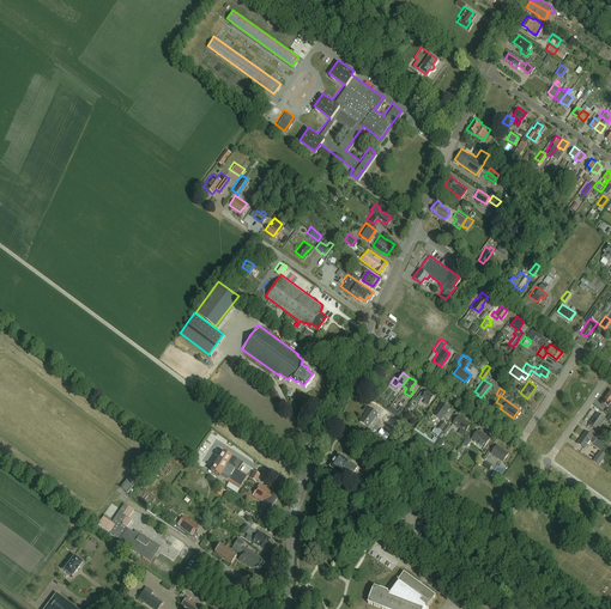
[(416,395),(413,397),(418,400),(422,395),(424,396),(421,400),(425,403),(428,400),(429,400),(433,394),(425,389),(423,393),(421,390),(416,395)]
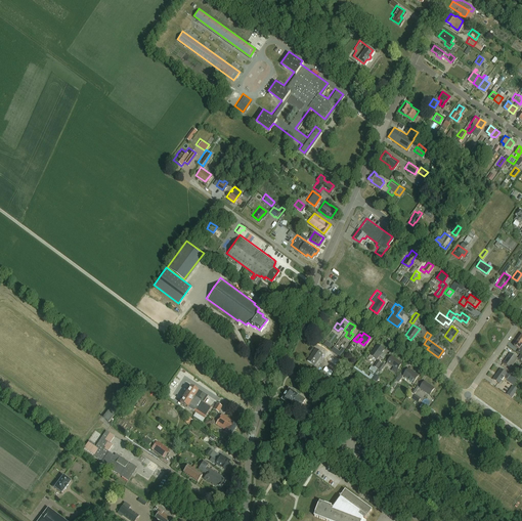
[(521,341),(516,338),(513,343),(517,347),(519,344),(521,345),(521,340),(521,341)]
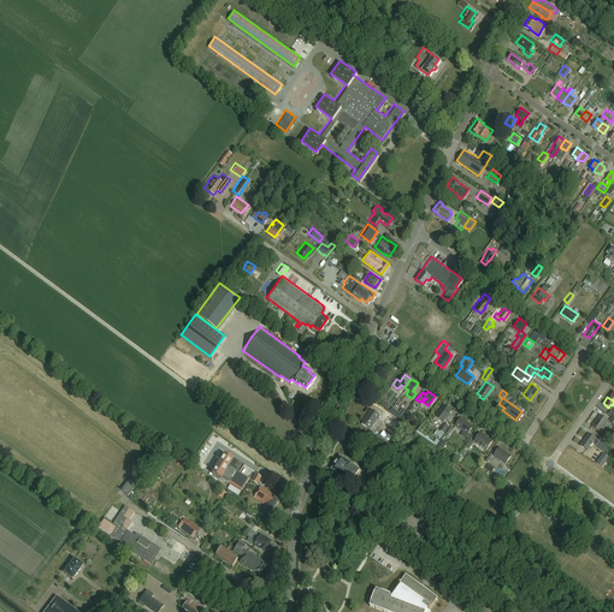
[(443,403),(432,417),(436,420),(437,416),(442,420),(446,415),(447,416),(448,413),(450,408),(443,403)]
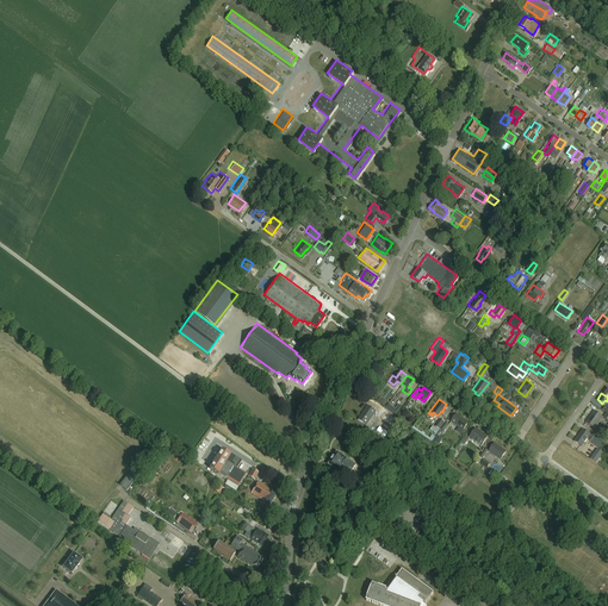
[(394,406),(388,400),(384,405),(395,413),(401,405),(397,401),(394,406)]
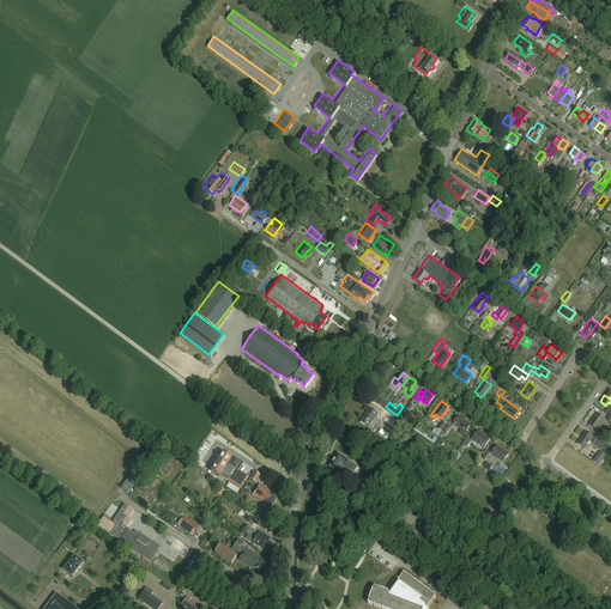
[(358,419),(367,425),(377,412),(369,406),(358,419)]
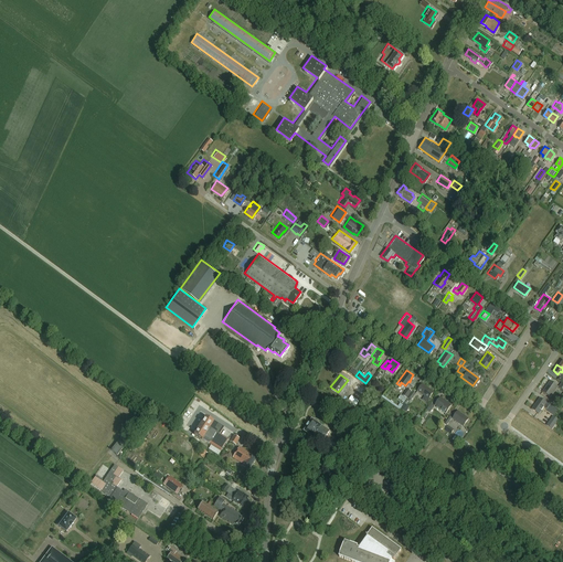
[(358,379),(353,384),(365,393),(369,388),(358,379)]
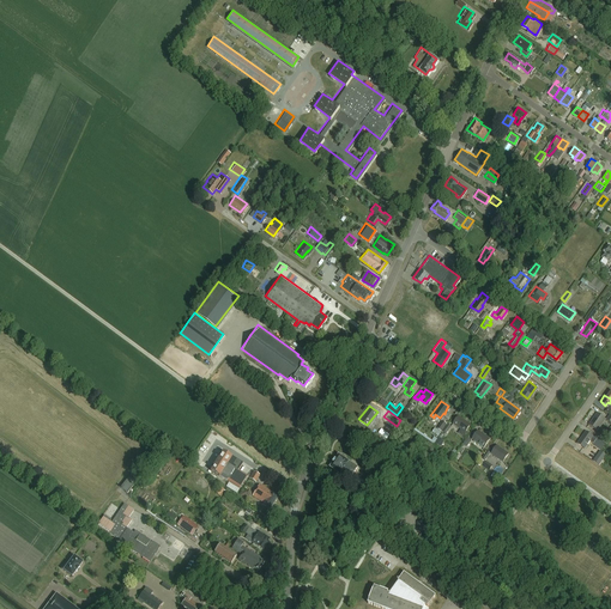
[(604,418),(605,416),(604,416),(597,410),(588,422),(597,428),(604,418)]
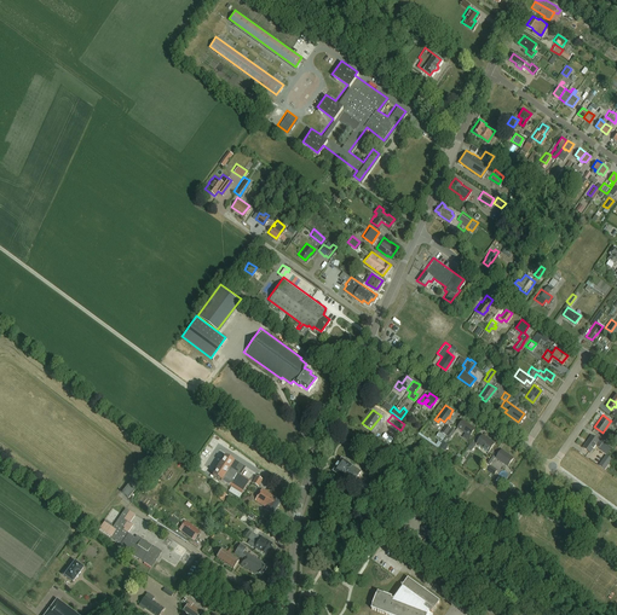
[(473,425),(461,417),(455,425),(463,430),(461,434),(466,439),(468,434),(473,425)]
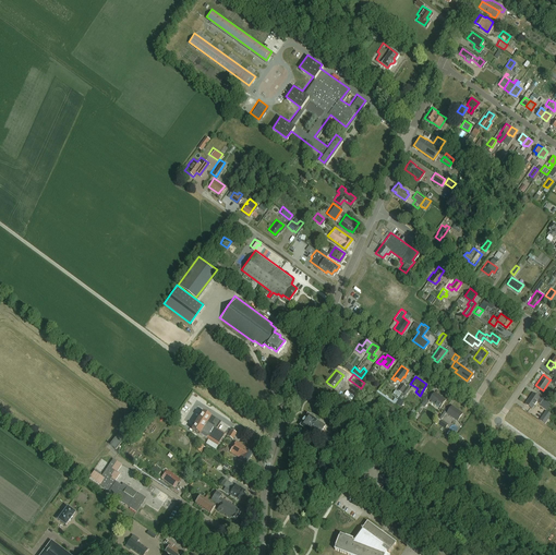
[(401,390),(402,390),(407,384),(402,381),(397,388),(401,390)]
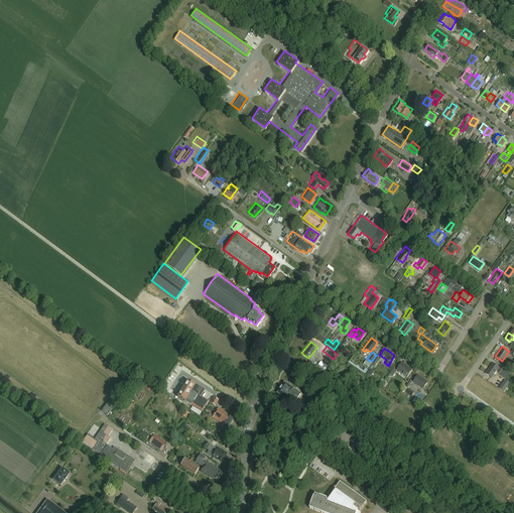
[(406,374),(411,368),(401,360),(396,367),(406,374)]
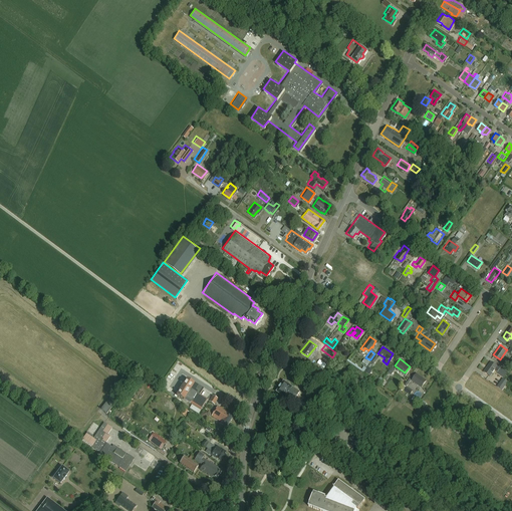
[(489,359),(482,369),(488,374),(493,368),(495,369),(498,366),(502,368),(504,366),(498,362),(496,364),(489,359)]
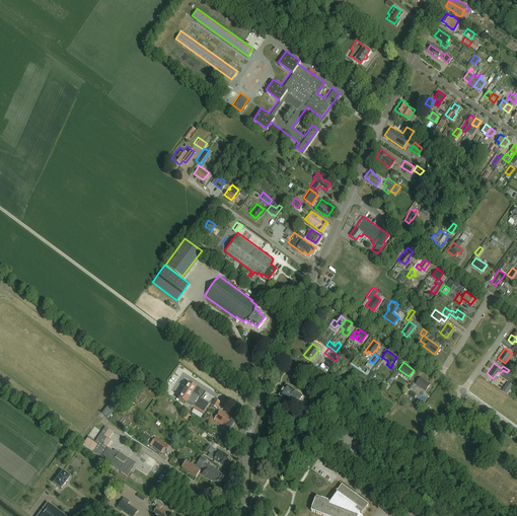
[(419,375),(415,381),(425,389),(429,382),(419,375)]
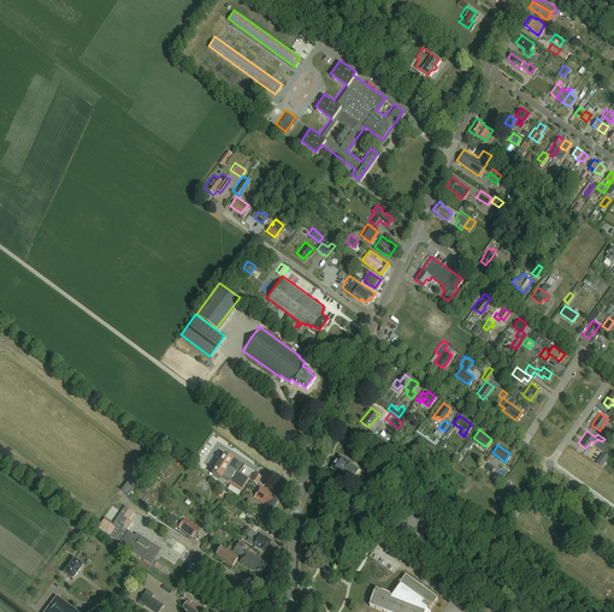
[(600,464),(607,455),(601,450),(594,461),(600,464)]
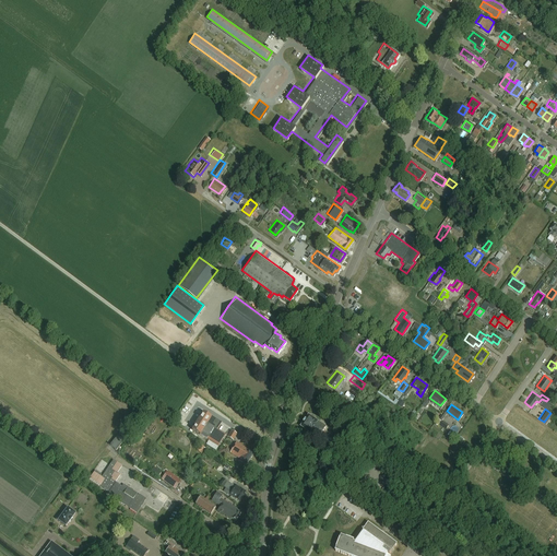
[(200,410),(190,426),(206,437),(205,440),(214,446),(223,433),(215,427),(218,422),(200,410)]
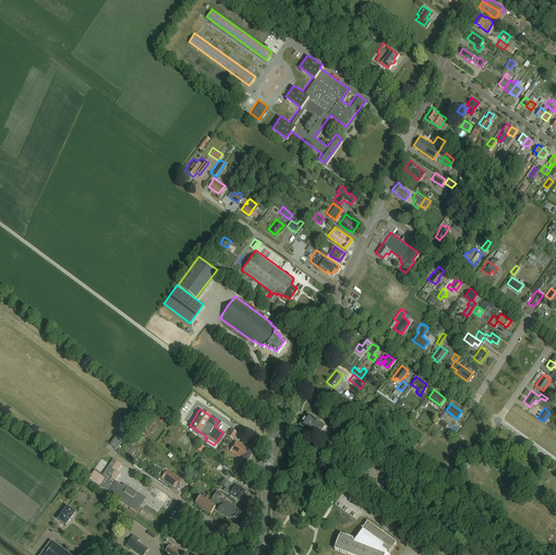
[(302,419),(300,423),(304,426),(302,430),(306,433),(309,430),(316,435),(324,423),(317,418),(307,411),(304,415),(302,419)]
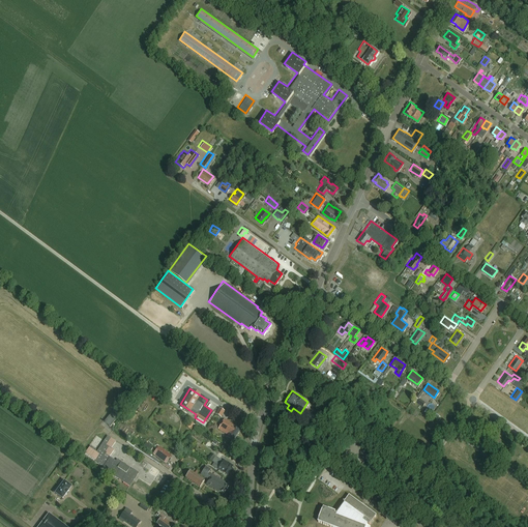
[(217,406),(213,411),(220,415),(223,409),(217,406)]
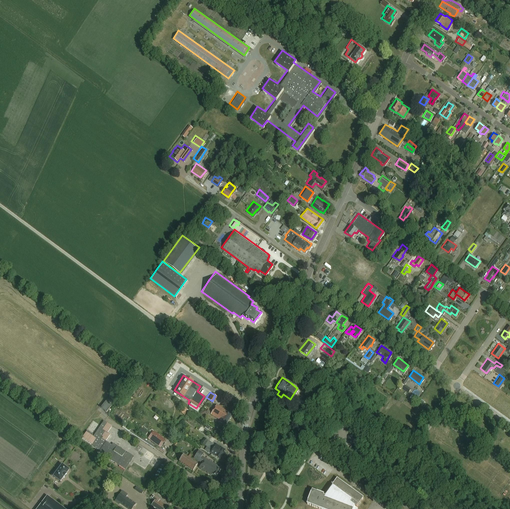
[(108,394),(98,405),(104,410),(113,398),(108,394)]
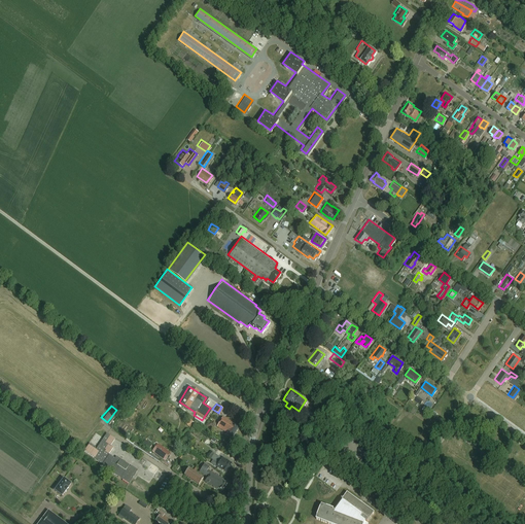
[(230,435),(237,425),(231,421),(232,420),(221,414),(214,424),(224,430),(223,432),(230,435)]
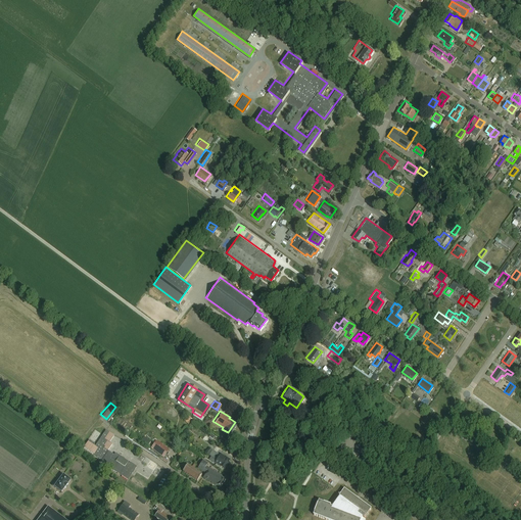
[(189,416),(186,413),(181,420),(180,420),(183,423),(185,421),(186,422),(190,417),(189,416)]
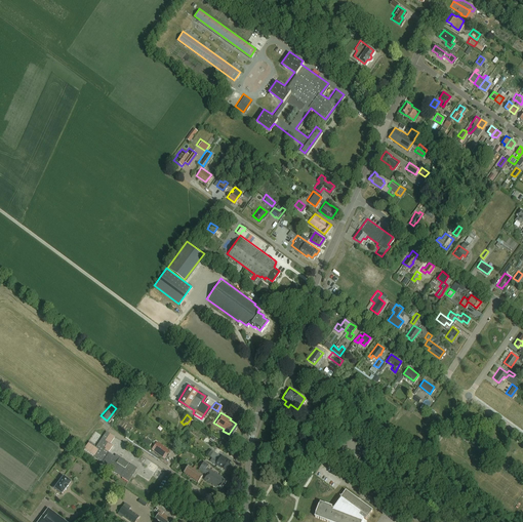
[(366,438),(353,428),(350,433),(362,443),(366,438)]
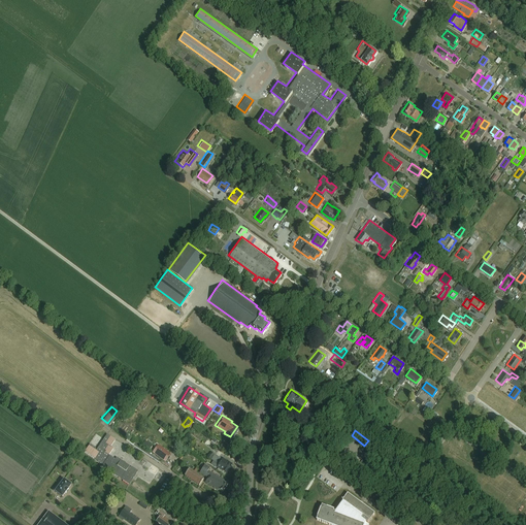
[(111,446),(109,445),(113,437),(112,437),(105,432),(102,435),(100,438),(99,438),(101,436),(100,435),(95,432),(89,440),(95,445),(98,440),(99,440),(94,448),(91,446),(92,444),(88,441),(83,450),(102,462),(100,465),(127,483),(136,468),(135,468),(130,464),(129,466),(128,465),(113,455),(112,457),(107,453),(111,446)]
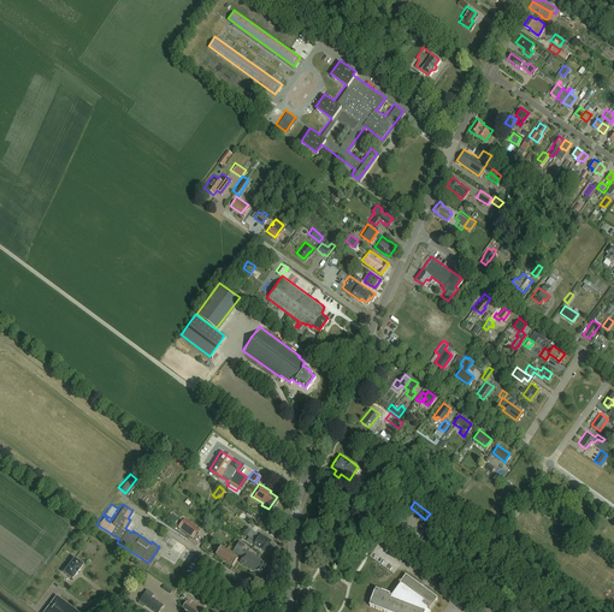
[(176,517),(167,511),(164,516),(172,521),(176,517)]
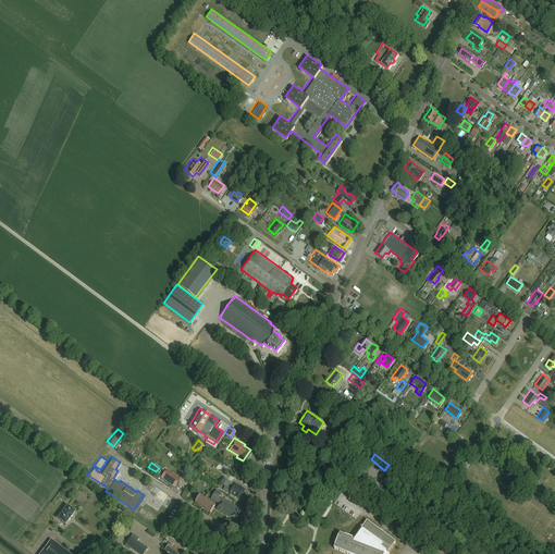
[(177,476),(164,466),(158,474),(172,483),(177,476)]
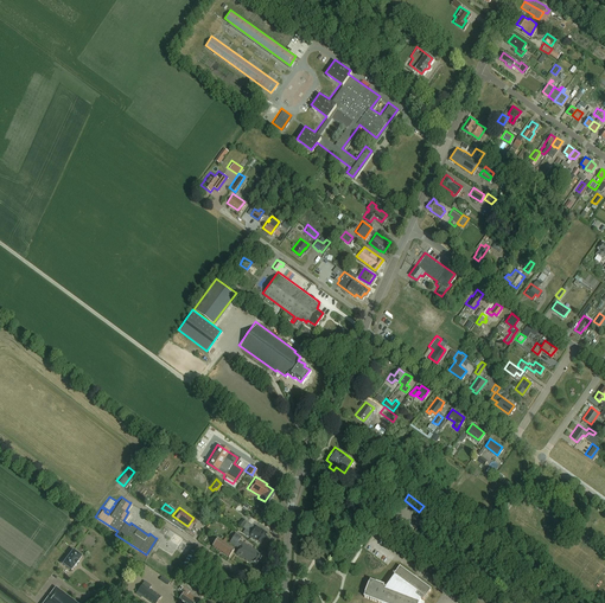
[(263,534),(265,533),(262,531),(253,524),(252,525),(241,518),(237,523),(248,530),(246,533),(258,540),(261,534),(263,534)]
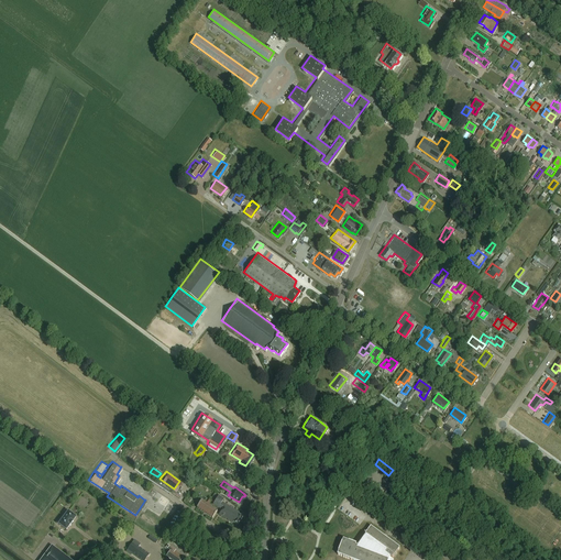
[(235,523),(241,515),(237,512),(238,511),(219,498),(221,496),(216,493),(210,502),(218,506),(217,508),(218,509),(217,512),(230,520),(231,519),(235,523)]
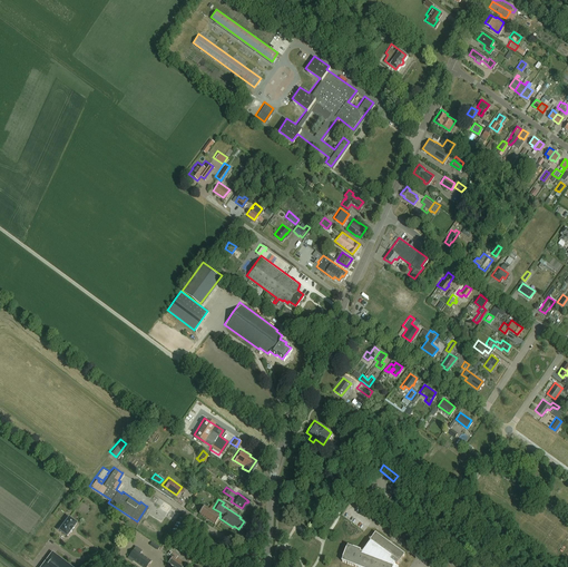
[(212,522),(217,515),(202,504),(197,511),(212,522)]
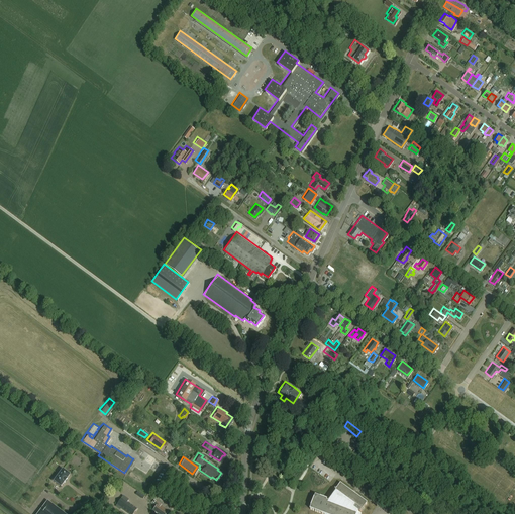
[(59,466),(49,478),(59,485),(62,481),(63,481),(66,477),(65,477),(69,472),(61,467),(59,466)]
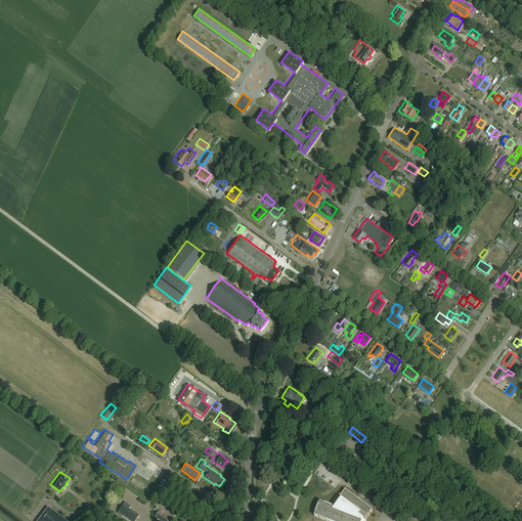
[(314,511),(313,514),(318,515),(318,516),(324,518),(333,520),(359,520),(362,516),(364,517),(366,514),(372,507),(359,497),(344,487),(339,494),(340,495),(333,505),(333,506),(331,505),(331,504),(323,501),(318,500),(317,502),(317,503),(316,503),(313,510),(314,510),(314,511)]
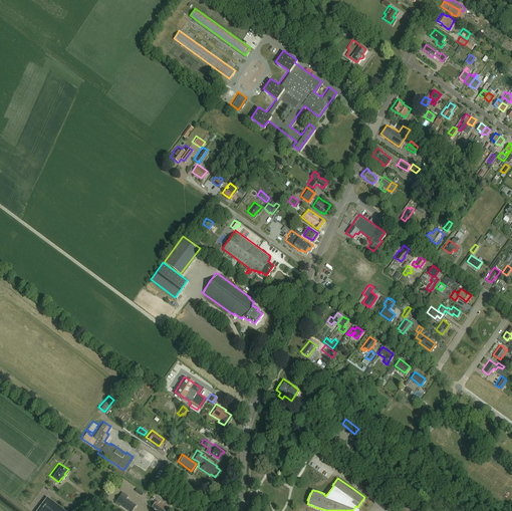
[(129,510),(134,504),(122,496),(123,495),(120,492),(119,494),(117,493),(113,499),(114,500),(113,502),(116,504),(117,503),(129,510)]
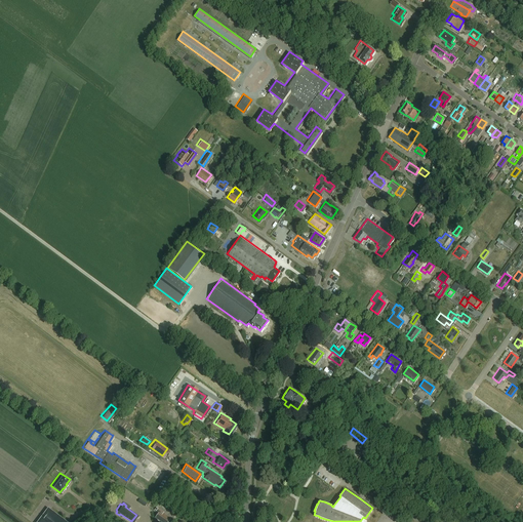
[(67,521),(46,506),(33,521),(67,521)]
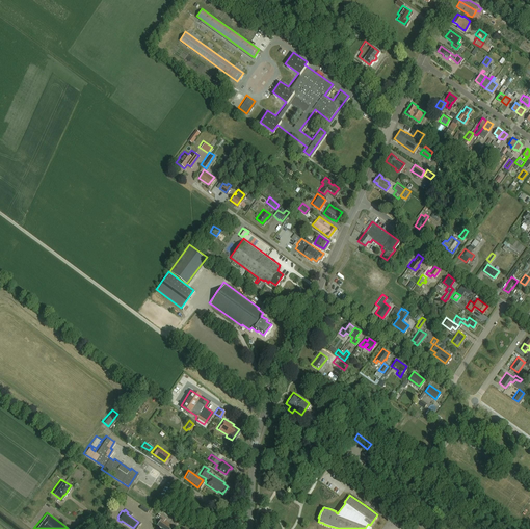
[(163,528),(166,528),(170,524),(163,518),(164,517),(158,512),(156,516),(159,518),(155,523),(163,528)]
